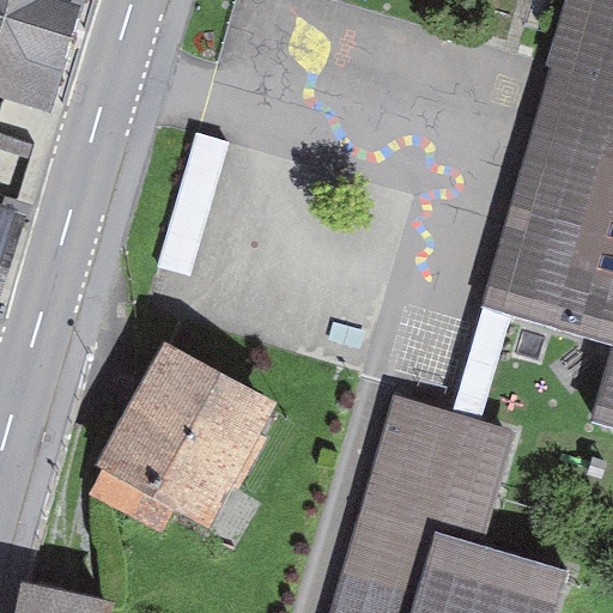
[(0,0),(0,79),(49,96),(80,0),(0,0)]
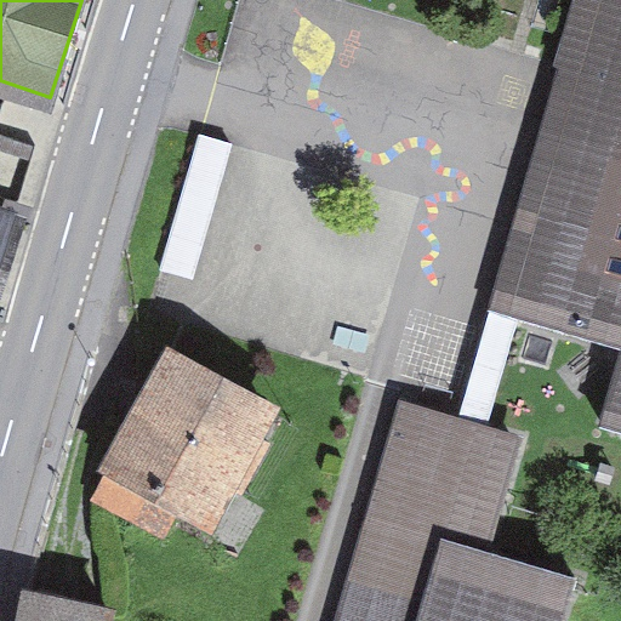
[(620,355),(602,428),(620,432),(620,0),(571,0),(485,319),(620,355)]
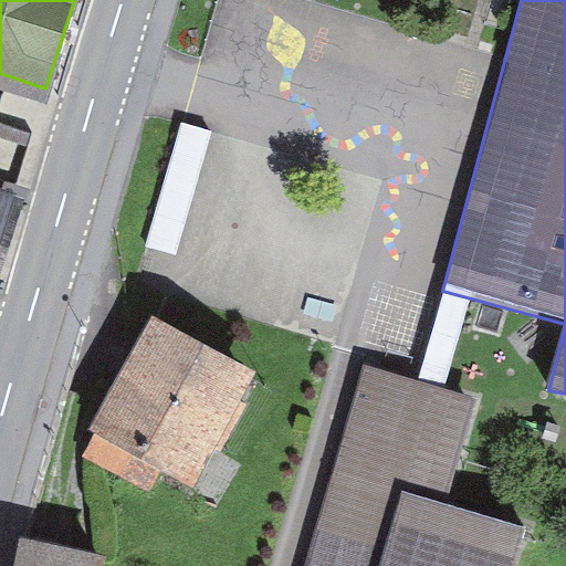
[(213,132),(181,123),(147,245),(178,254),(213,132)]
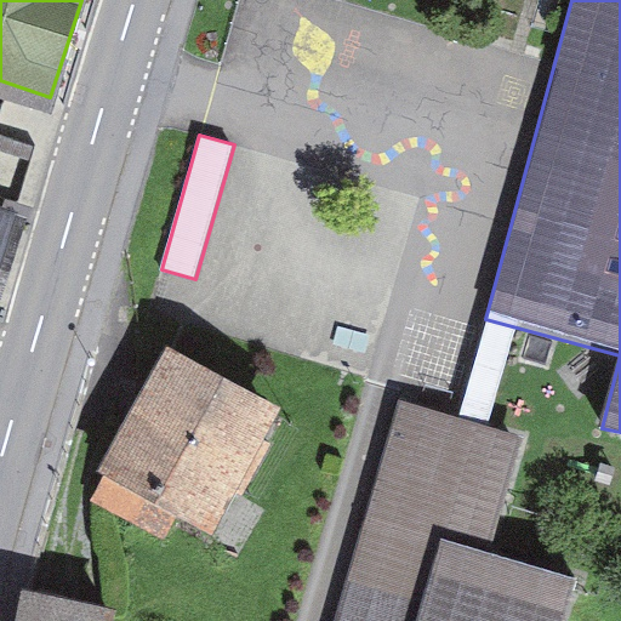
[(0,271),(21,212),(0,205),(0,271)]
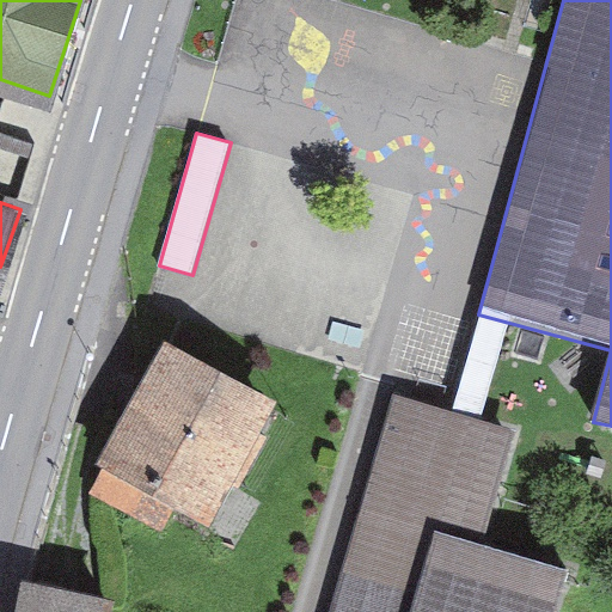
[(279,402),(164,342),(92,465),(101,469),(89,495),(160,532),(177,512),(212,528),(230,489),(237,494),(268,436),(259,433),(279,402)]
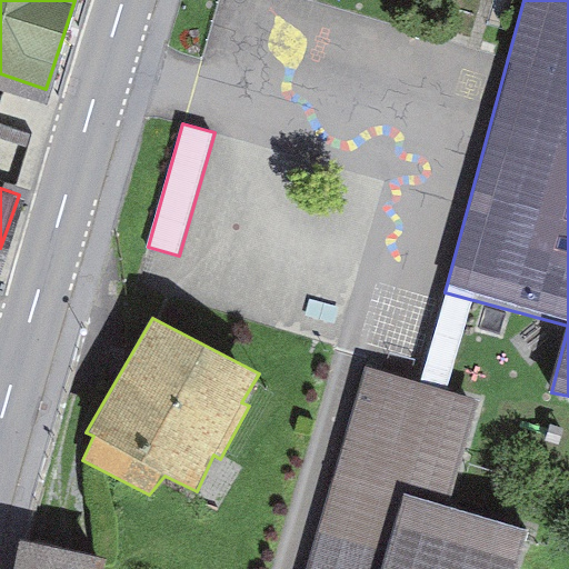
[(517,568),(529,529),(452,503),(478,398),(367,369),(307,568),(517,568)]
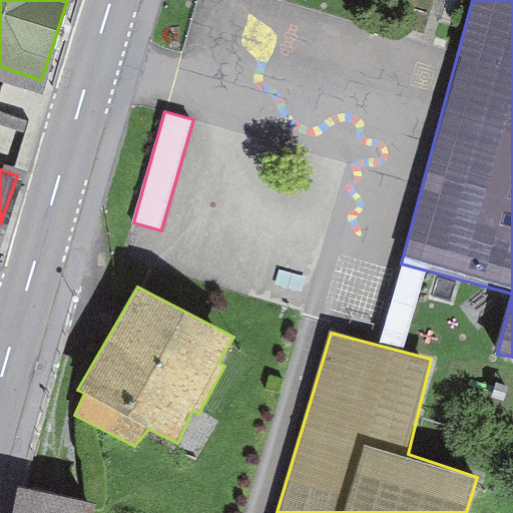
[(91,512),(93,504),(19,488),(13,512),(91,512)]
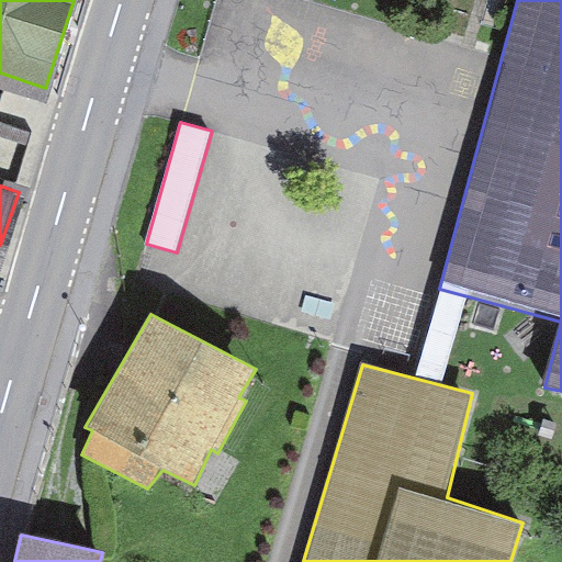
All buildings are outlined.
